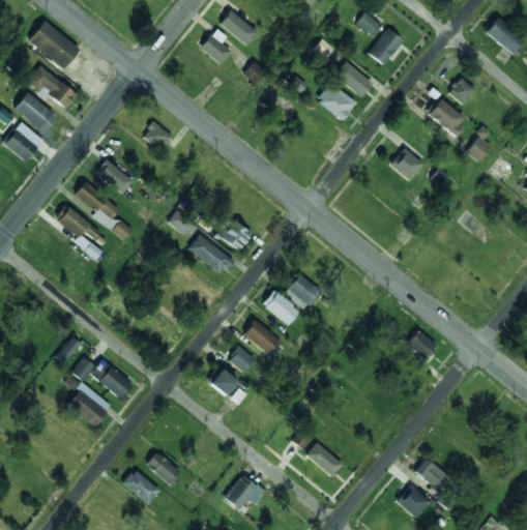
[(220,24),(246,46),(258,31),(231,10),(220,24)]
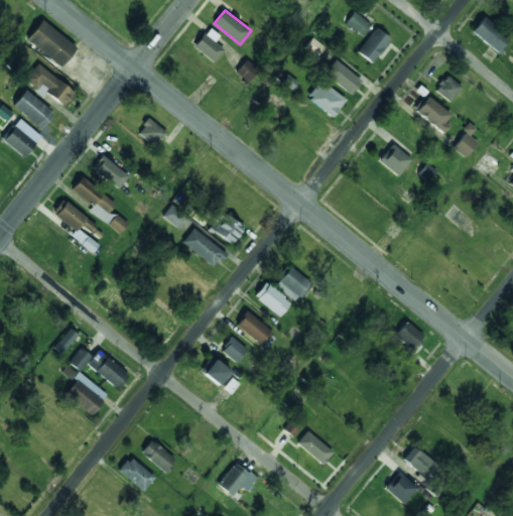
[(348,21),(363,35),(372,25),(357,11),(348,21)]
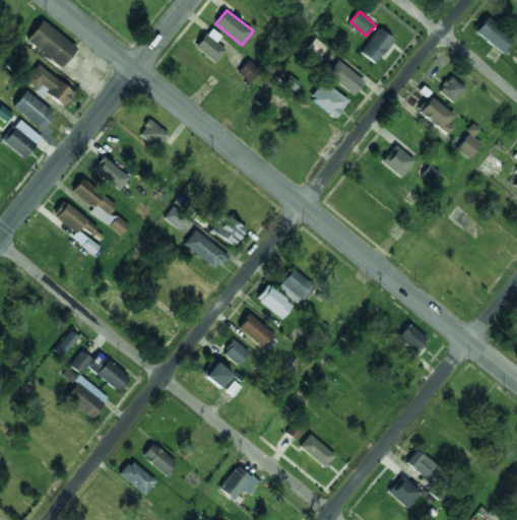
[(504,54),(515,39),(489,17),(476,31),(504,54)]
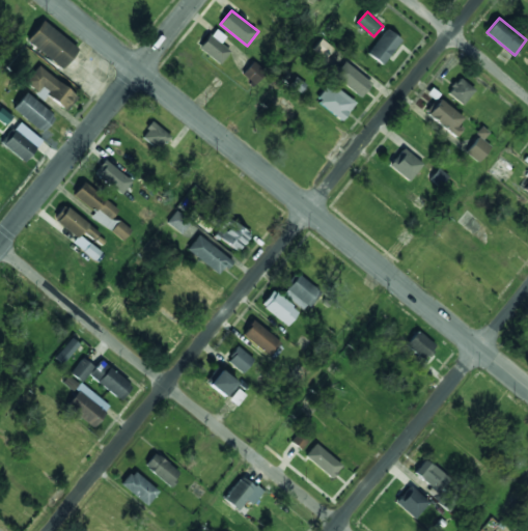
[(64,70),(68,64),(77,72),(85,61),(76,54),(80,49),(46,21),(29,40),(64,70)]
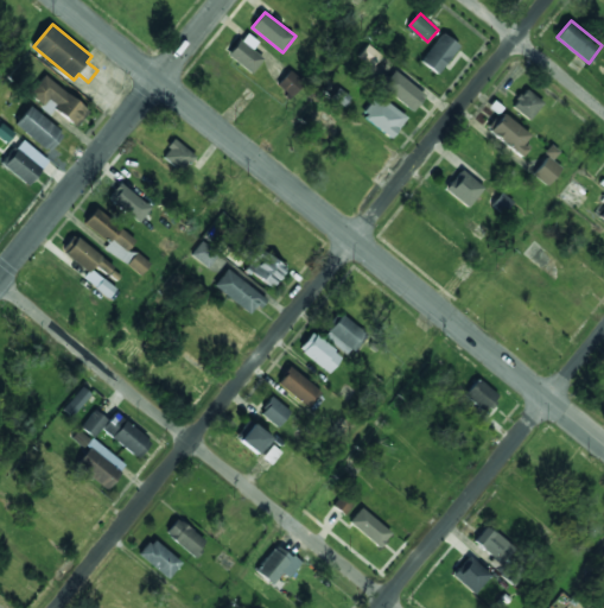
[(254,74),(266,58),(254,50),(260,42),(247,32),(230,56),(254,74)]
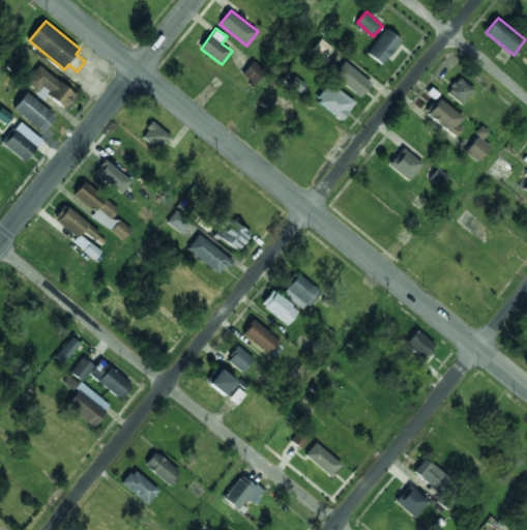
[(383,65),(403,40),(388,29),(369,53),(383,65)]
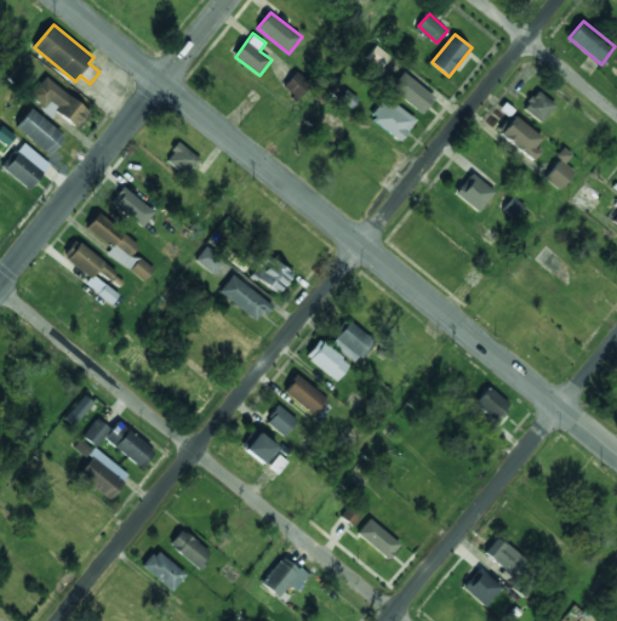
[(285,86),(300,100),(313,84),(298,72),(285,86)]
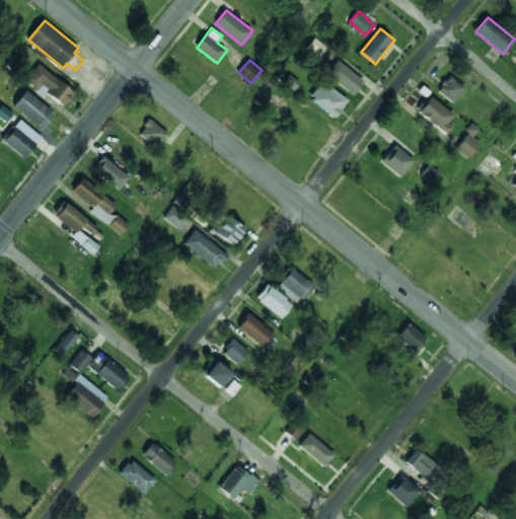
[(365,81),(339,60),(327,74),(354,95),(365,81)]
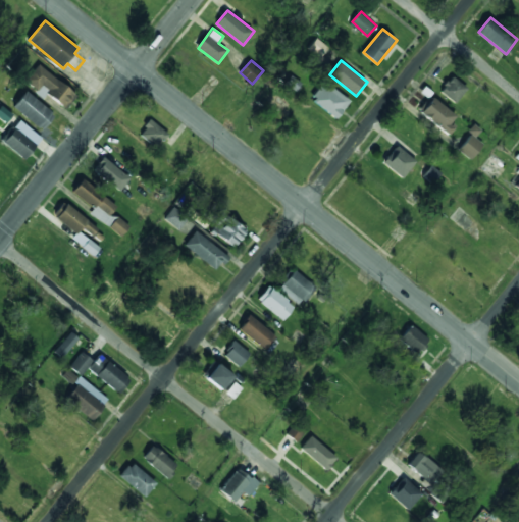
[(79,94),(39,65),(27,83),(46,97),(48,94),(68,109),(79,94)]
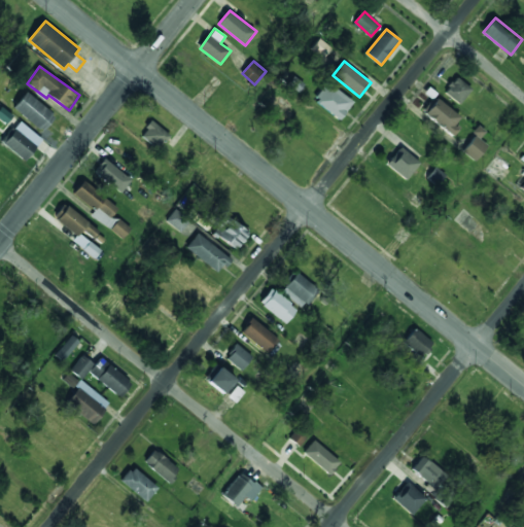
[(473,86),(456,77),(446,94),(463,104),(473,86)]
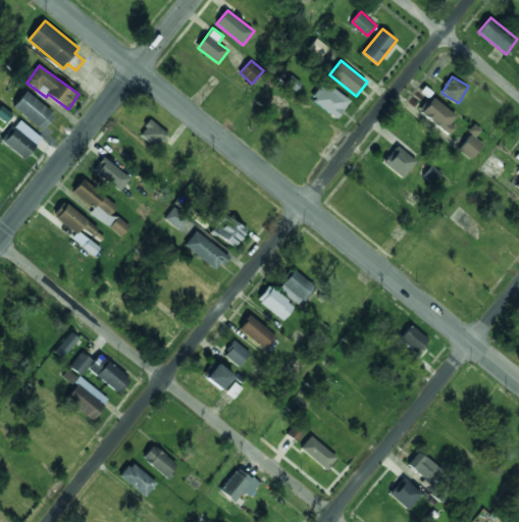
[(338,118),(352,101),(326,81),(312,99),(338,118)]
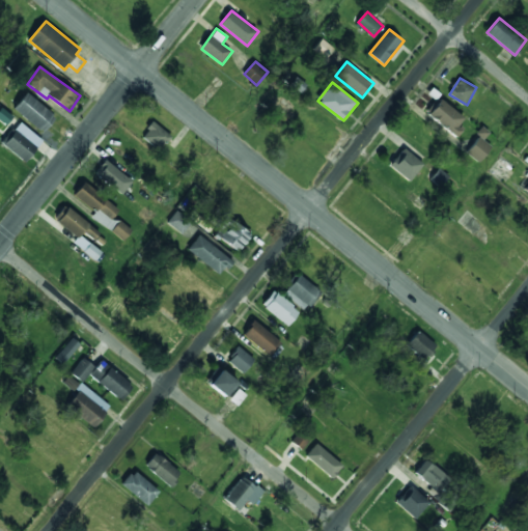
[(15,110),(46,133),(58,115),(27,93),(15,110)]
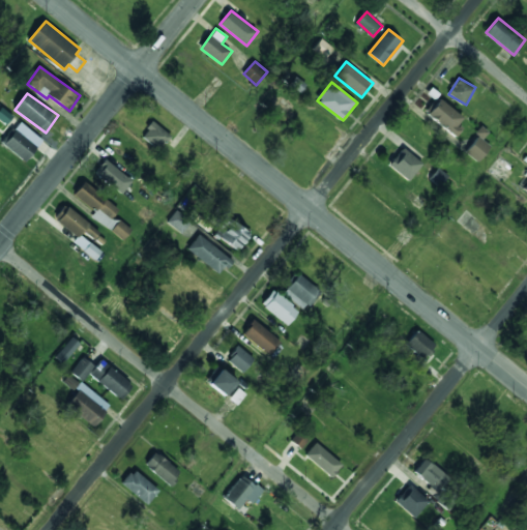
[(468,117),(438,99),(428,117),(458,135),(468,117)]
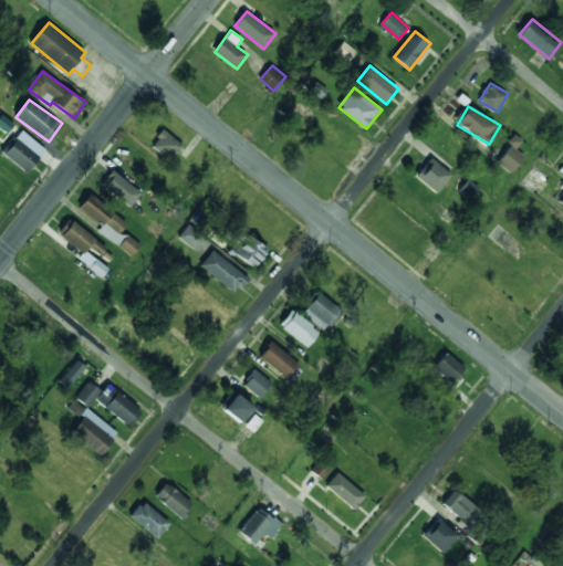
[(28,173),(47,149),(22,129),(3,153),(28,173)]
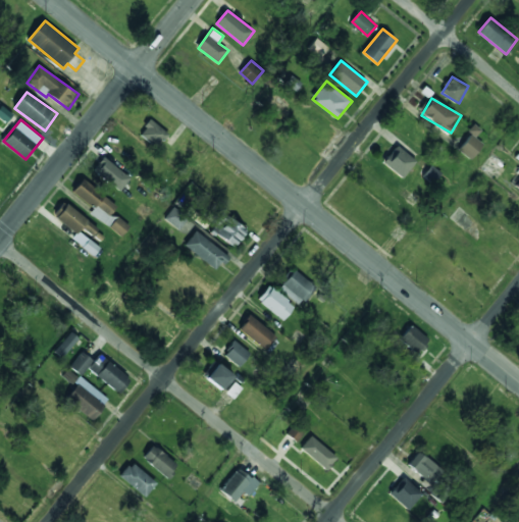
[(159,148),(170,133),(151,119),(141,135),(159,148)]
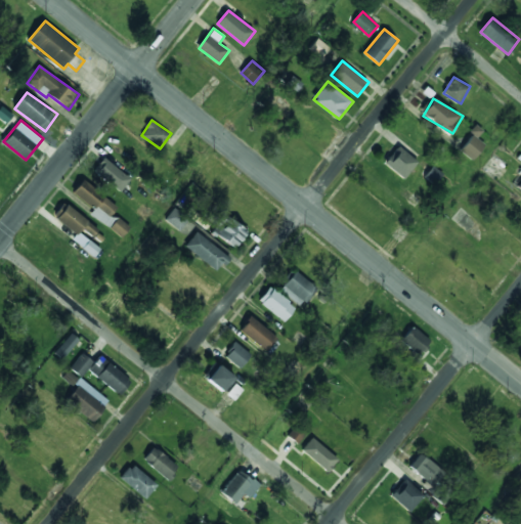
[(479,138),(485,130),(477,124),(471,131),(475,134),(462,149),(474,160),(486,144),(479,138)]
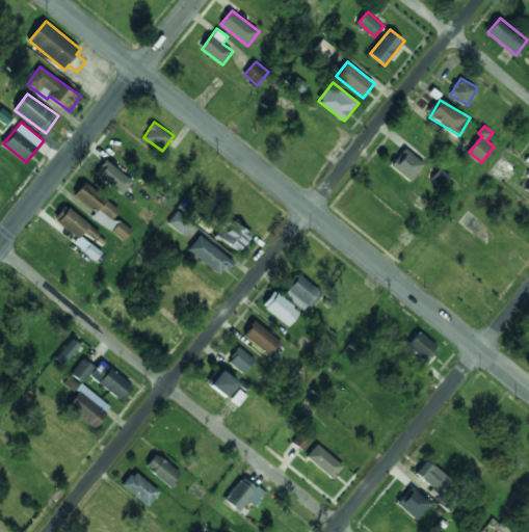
[(425,163),(404,149),(392,166),(413,181),(425,163)]
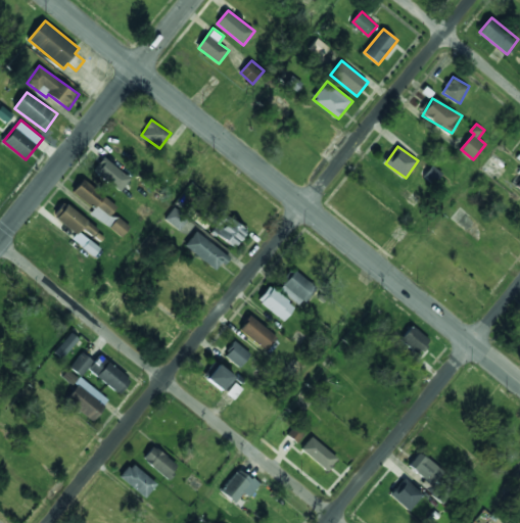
[(95,171),(122,191),(132,178),(104,157),(95,171)]
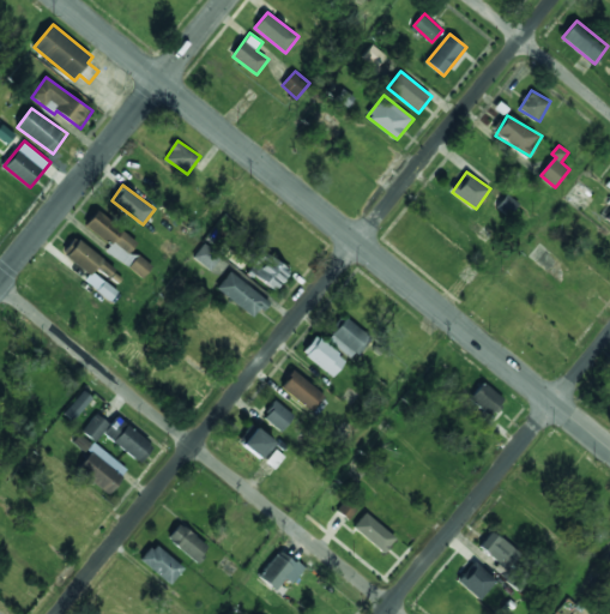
[(513,216),(524,202),(511,191),(500,205),(513,216)]
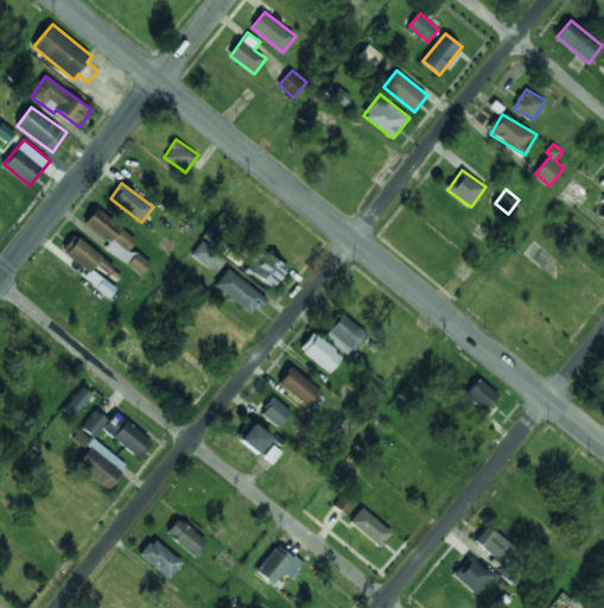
[(116,235),(91,215),(86,223),(110,244),(107,248),(142,276),(152,264),(132,248),(138,240),(122,228),(116,235)]
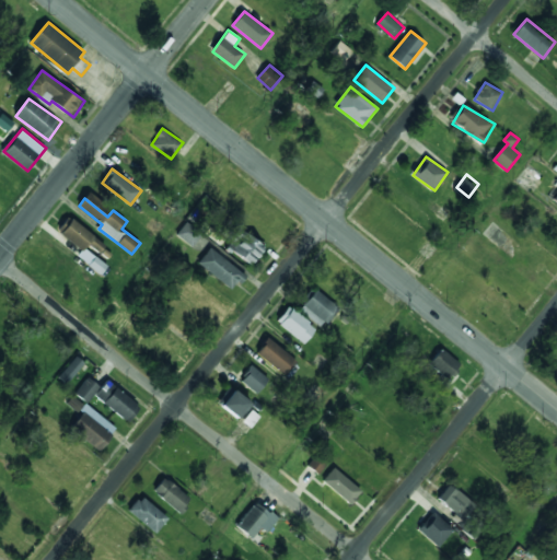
[(108,245),(70,217),(58,231),(83,251),(79,256),(103,275),(111,264),(100,256),(108,245)]
